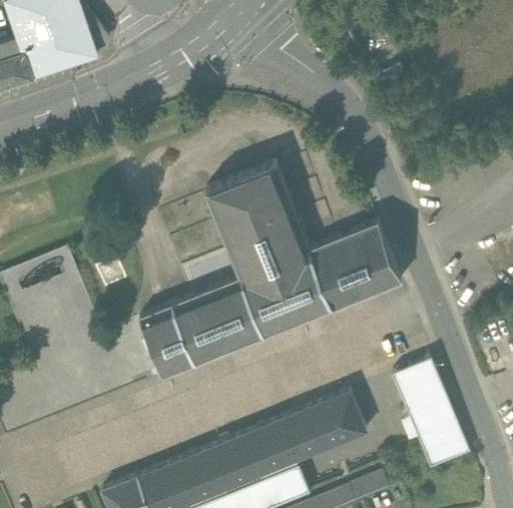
[(3,0),(16,38),(31,79),(98,56),(102,52),(105,49),(107,45),(107,41),(107,37),(106,33),(80,0),(3,0)]
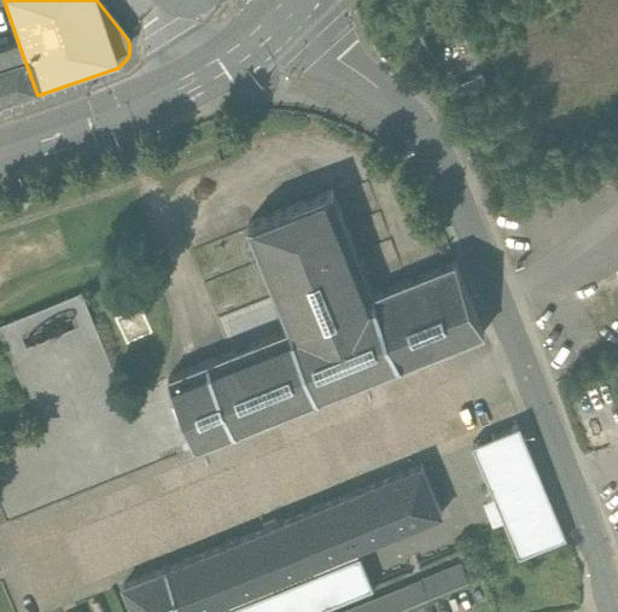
[(0,108),(38,95),(19,46),(0,52),(0,108)]
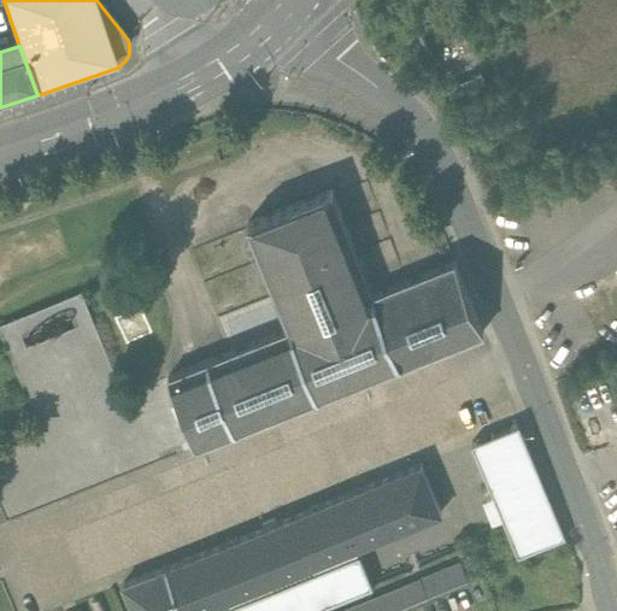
[(183,418),(198,456),(201,453),(222,445),(223,445),(225,444),(258,430),(259,432),(263,429),(263,428),(292,417),(292,418),(297,416),(297,415),(340,398),(341,398),(345,397),(345,395),(370,386),(422,364),(423,365),(427,364),(427,363),(456,351),(456,352),(460,351),(459,350),(483,340),(469,304),(454,269),(430,278),(430,277),(425,278),(427,280),(398,291),(393,292),(394,293),(374,301),(333,199),(247,233),(288,335),(268,344),(266,342),(263,345),(234,357),(234,356),(229,357),(230,358),(184,376),(184,375),(180,377),(181,379),(169,383),(183,418)]
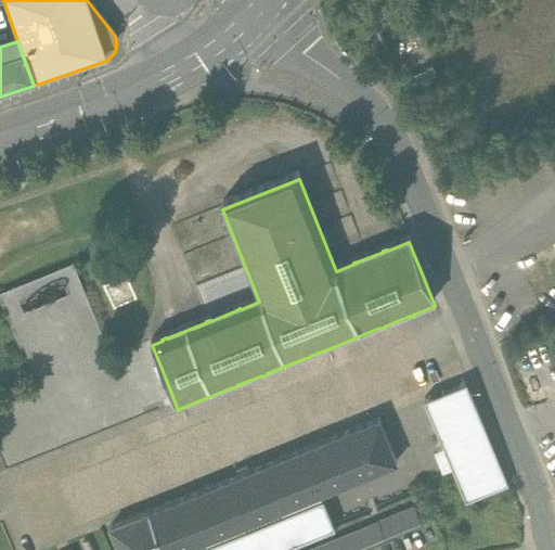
[(0,297),(0,302),(10,327),(85,295),(73,267),(0,297)]
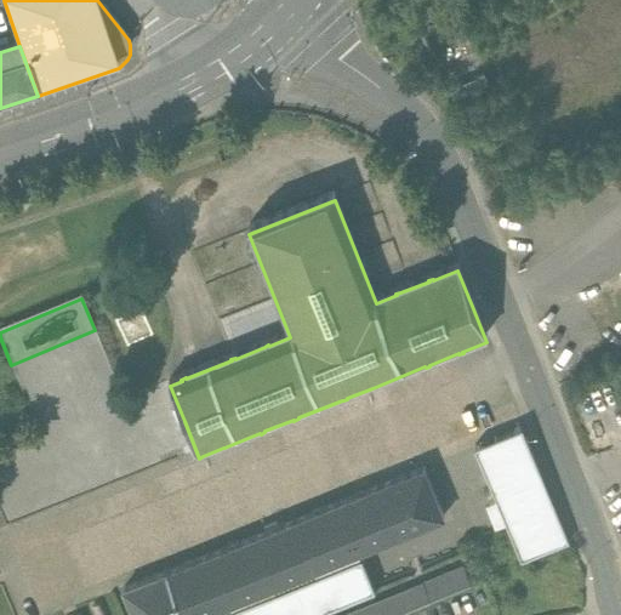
[(118,322),(125,349),(152,342),(143,314),(118,322)]
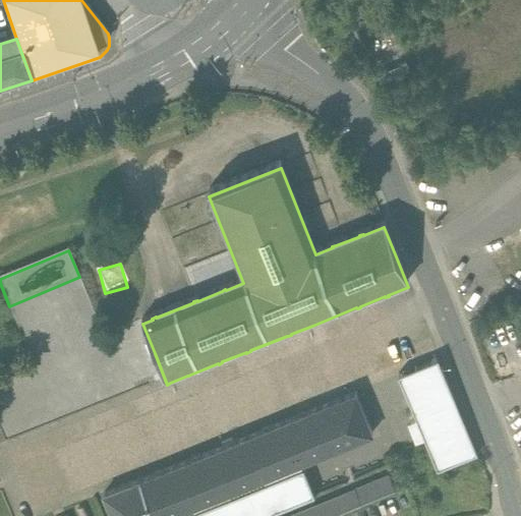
[(439,363),(398,382),(437,478),(477,460),(439,363)]
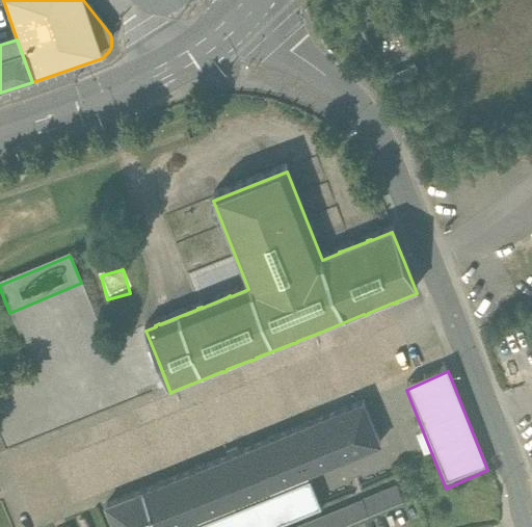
[(364,409),(106,510),(111,526),(190,526),(195,524),(196,526),(291,526),(322,515),(309,479),(381,450),(364,409)]
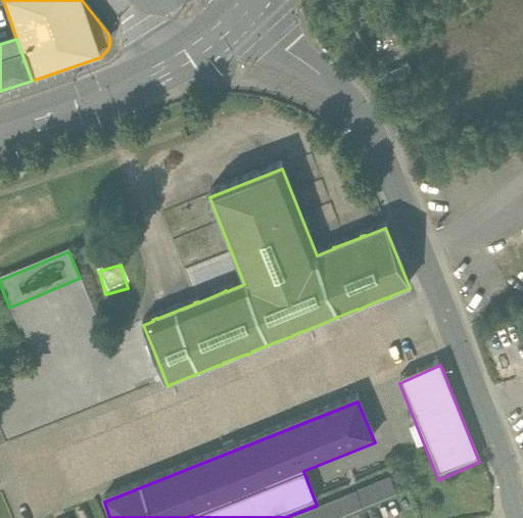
[(391,483),(306,517),(343,517),(395,497),(390,485),(391,484),(391,483)]
